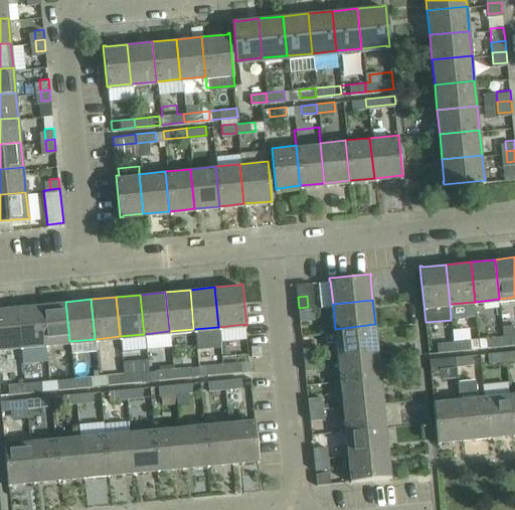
[(65,302),(40,304),(44,343),(69,341),(65,302)]
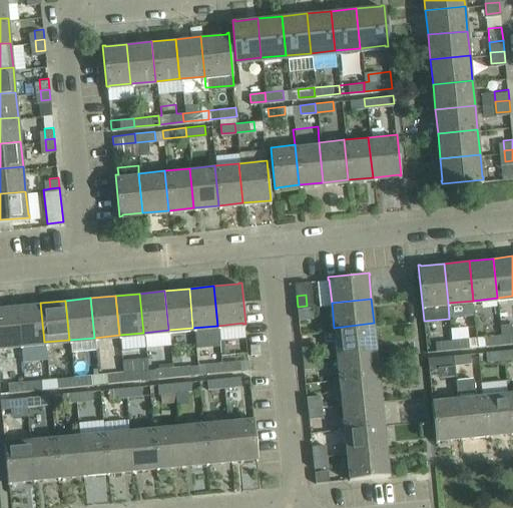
[(40,303),(16,305),(20,345),(44,342),(40,303)]
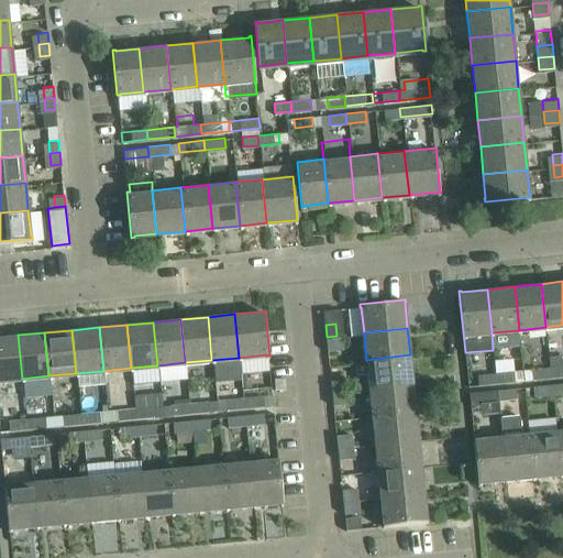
[(0,380),(22,379),(18,335),(0,336),(0,380)]
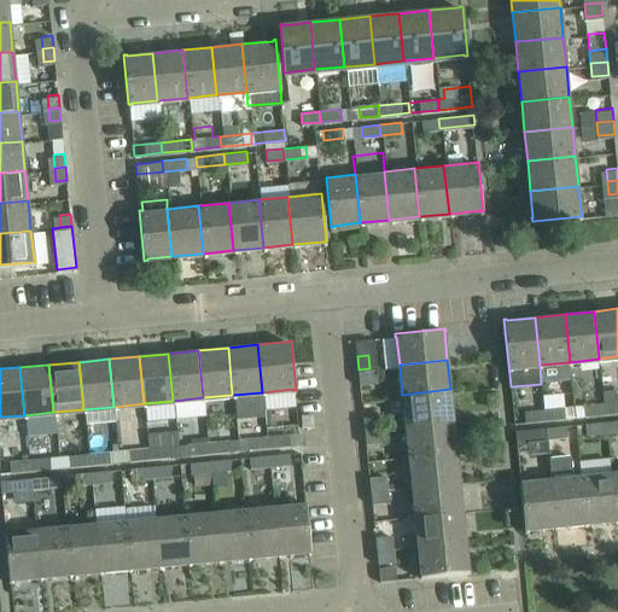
[(371,382),(369,368),(359,369),(360,382),(371,382)]
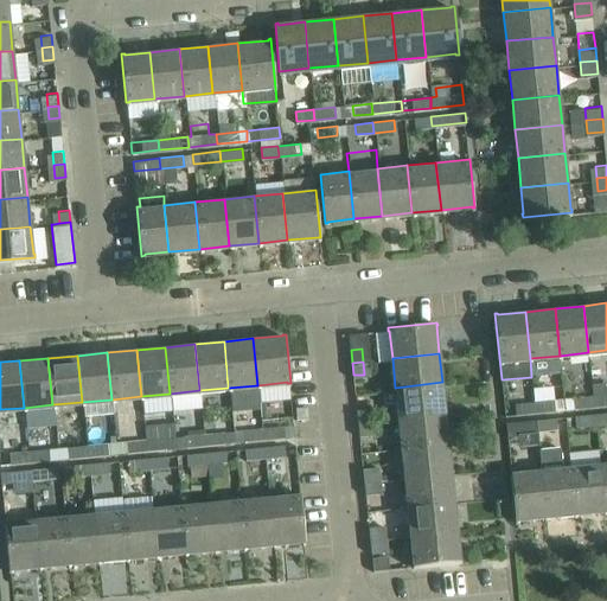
[(593,396),(594,407),(606,404),(606,379),(592,382),(593,396)]
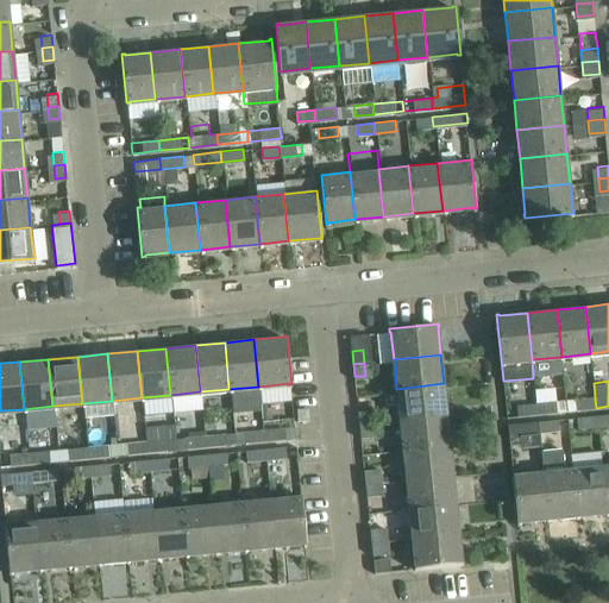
[(446,413),(444,383),(396,389),(383,390),(385,404),(399,402),(400,418),(446,413)]
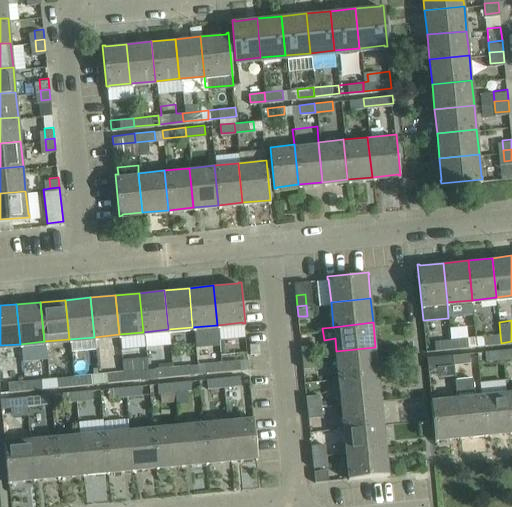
[(501,343),(500,334),(484,335),(484,344),(501,343)]
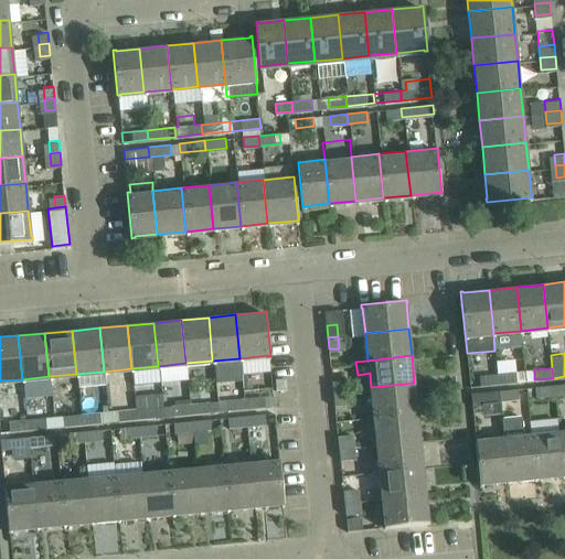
[(498,374),(499,384),(518,382),(516,372),(498,374)]
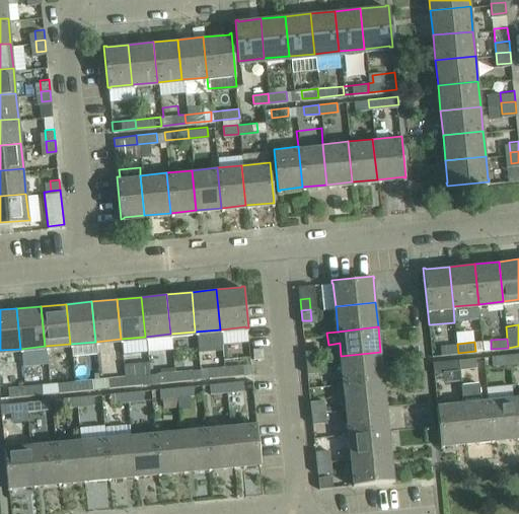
[(458,353),(457,344),(433,346),(434,355),(458,353)]
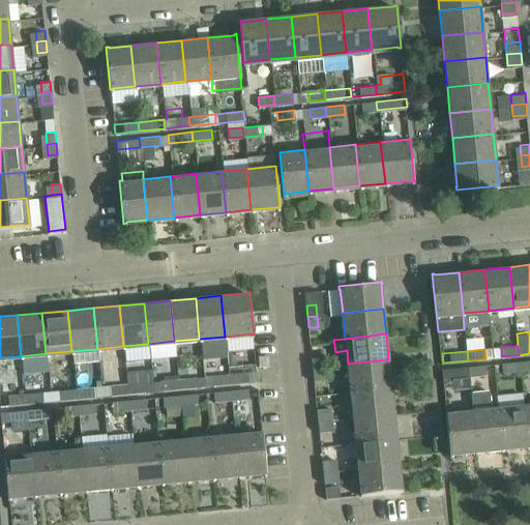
[(259,363),(269,363),(268,353),(258,353),(259,363)]
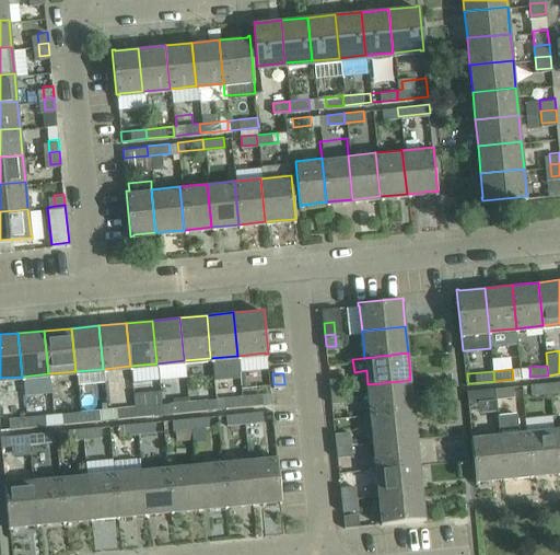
[(330,389),(346,388),(345,376),(329,377),(330,389)]
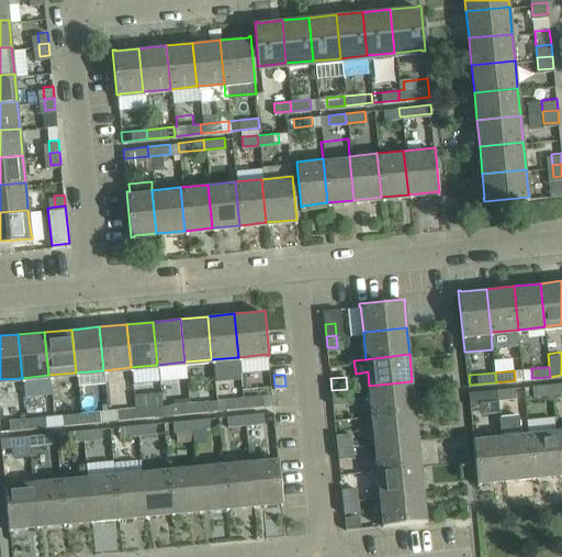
[(561,379),(551,381),(551,391),(561,390),(561,379)]
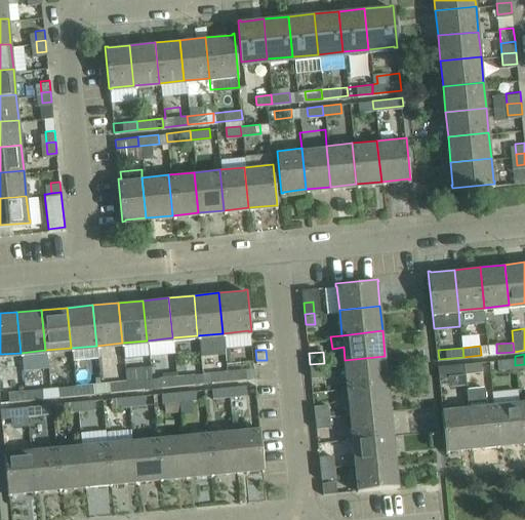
[(388,382),(385,356),(345,360),(347,386),(388,382)]
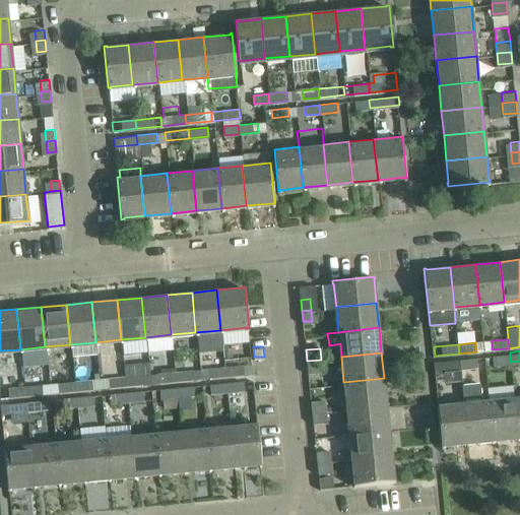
[(510,362),(510,352),(493,355),(494,364),(510,362)]
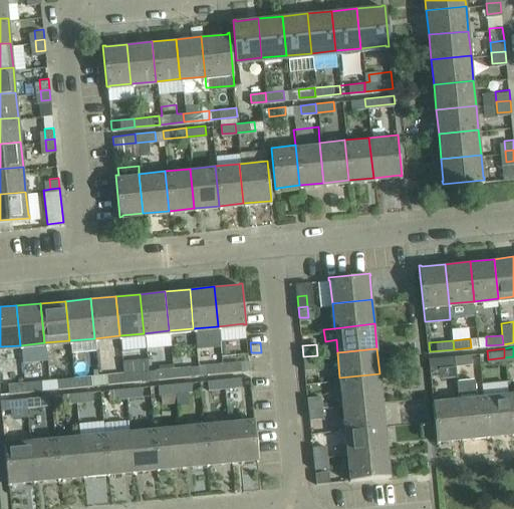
[(471,351),(454,353),(455,362),(472,360),(471,351)]
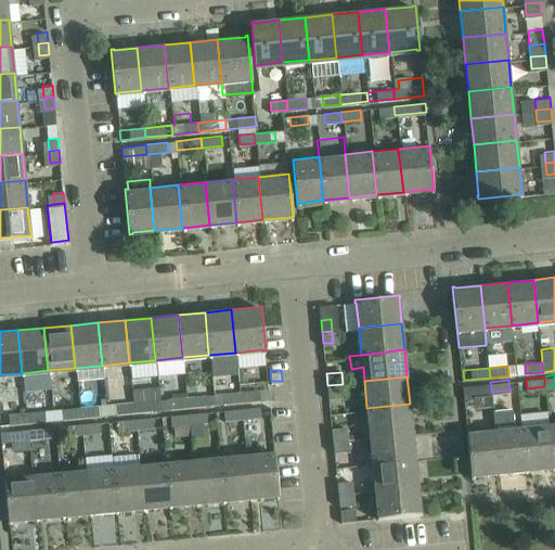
[(491,392),(490,382),(473,384),(474,394),(491,392)]
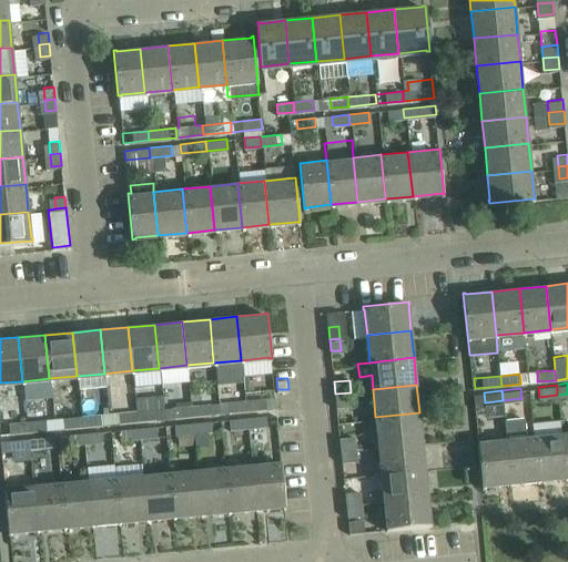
[(351,392),(335,394),(336,406),(352,404),(351,392)]
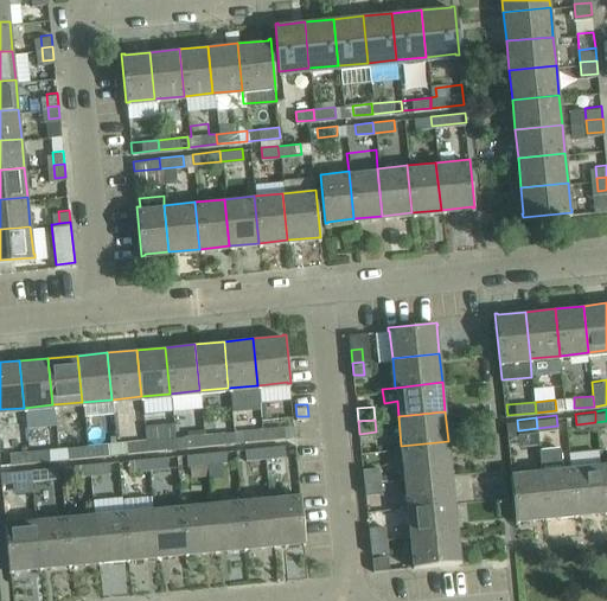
[(294,426),(261,429),(262,440),(294,436),(294,426)]
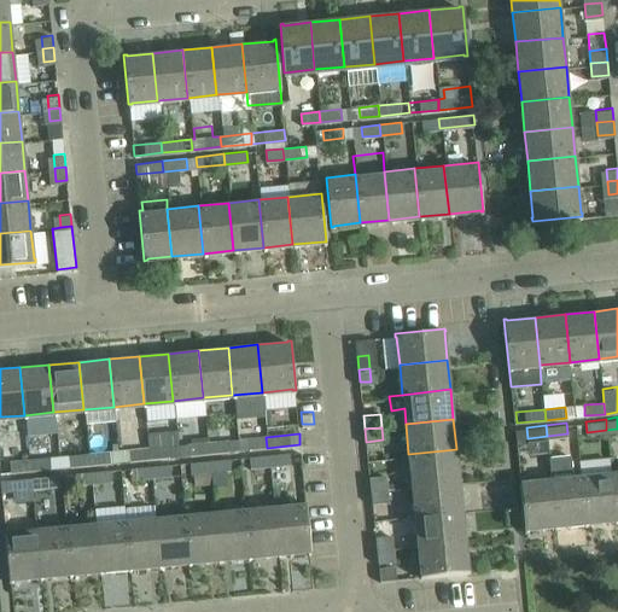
[(266,437),(237,439),(238,450),(267,448),(266,437)]
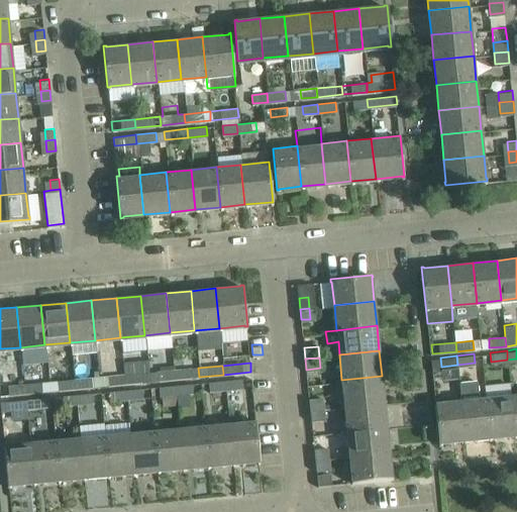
[(199,377),(198,368),(173,370),(174,379),(199,377)]
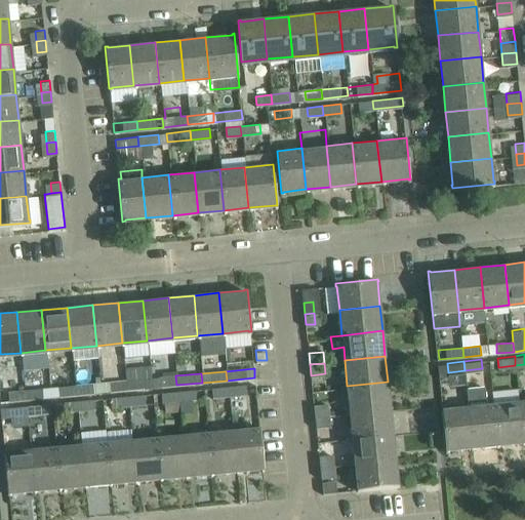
[(176,385),(175,375),(159,376),(159,386),(176,385)]
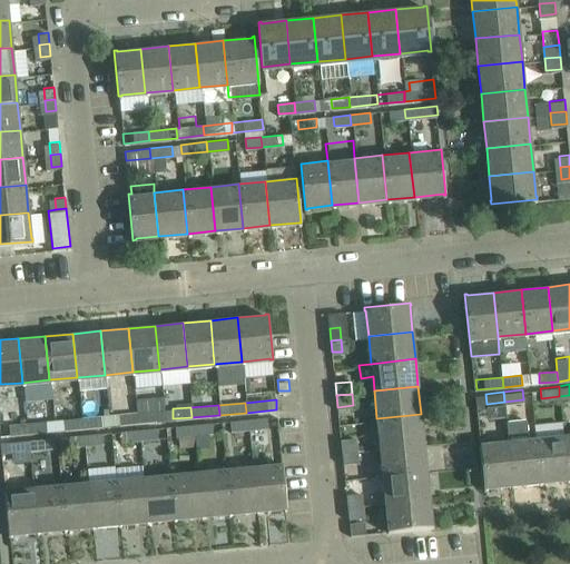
[(136,412),(137,421),(157,418),(156,409),(136,412)]
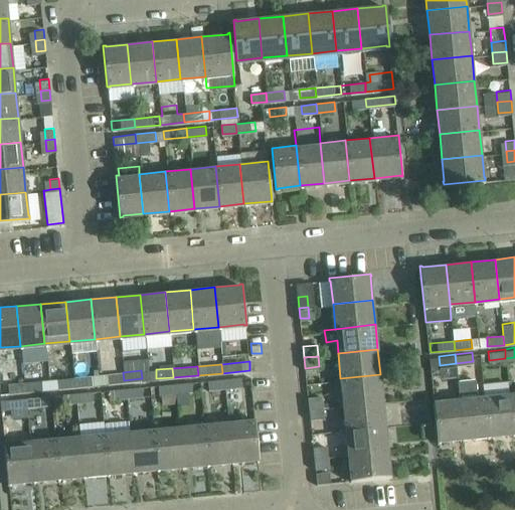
[(124,380),(123,372),(98,375),(99,383),(124,380)]
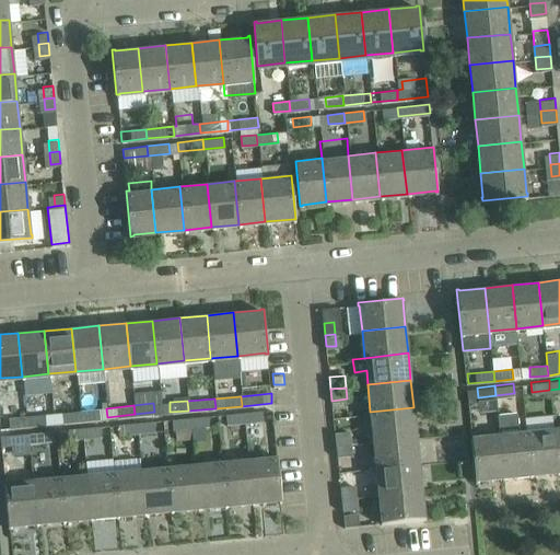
[(416,435),(413,407),(370,412),(373,439),(416,435)]
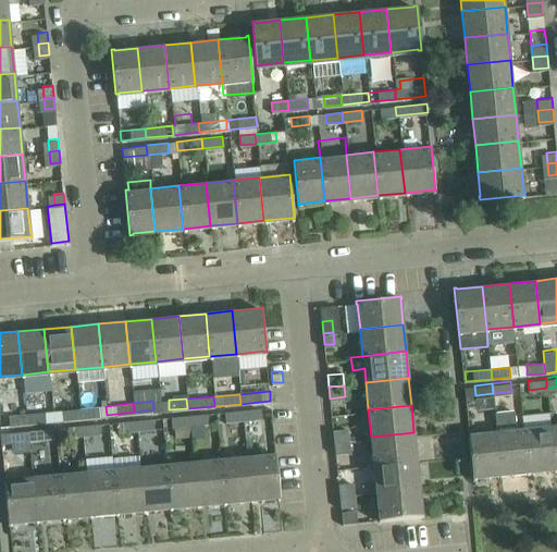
[(107,415),(106,406),(79,408),(79,417),(107,415)]
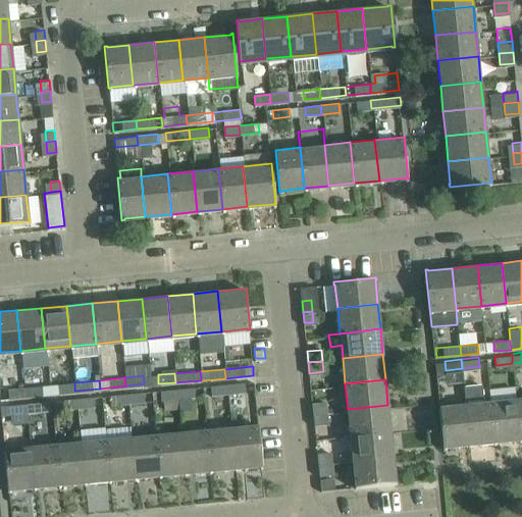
[(74,391),(74,382),(48,385),(49,394),(74,391)]
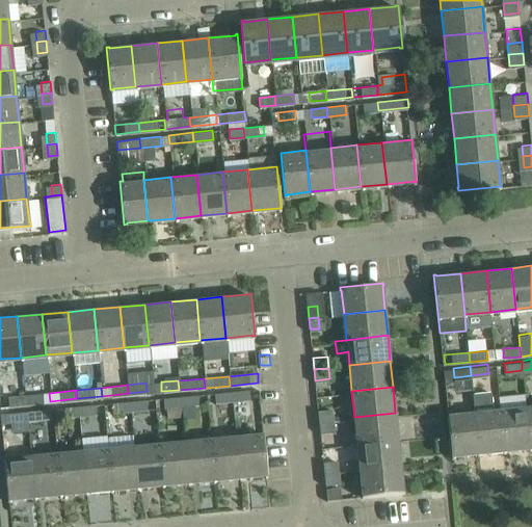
[(231,392),(231,401),(250,400),(249,391),(231,392)]
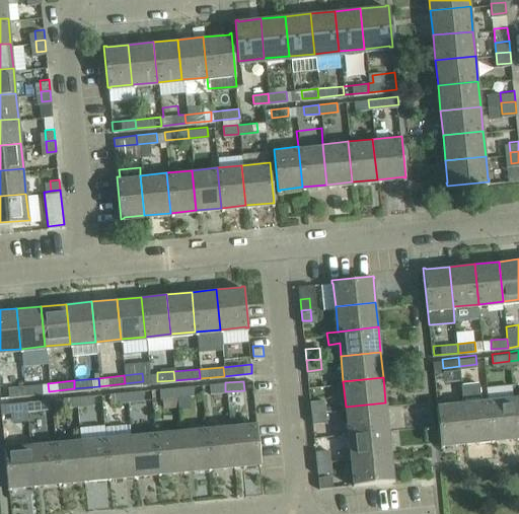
[(492,438),(488,398),(480,399),(479,381),(461,383),(463,401),(467,441),(492,438)]
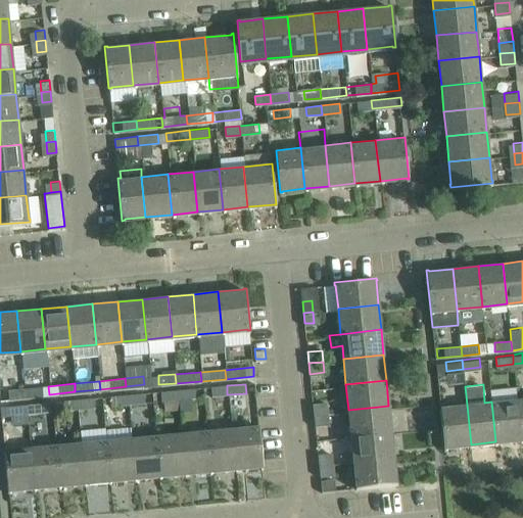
[(227,394),(227,385),(201,387),(202,396),(227,394)]
